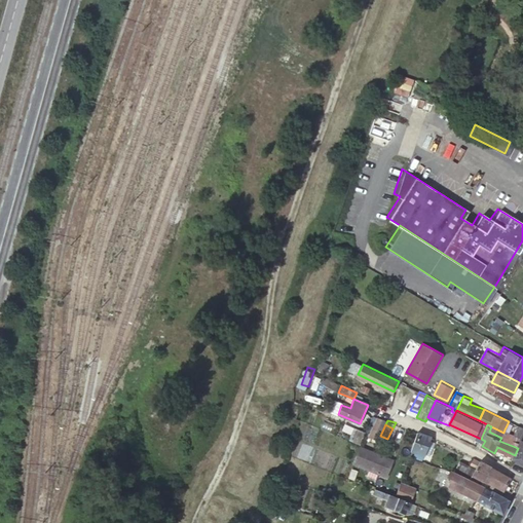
[(514,457),(522,461),(522,425),(519,424),(514,435),(505,430),(503,433),(501,438),(499,441),(518,448),(515,455),(514,457)]
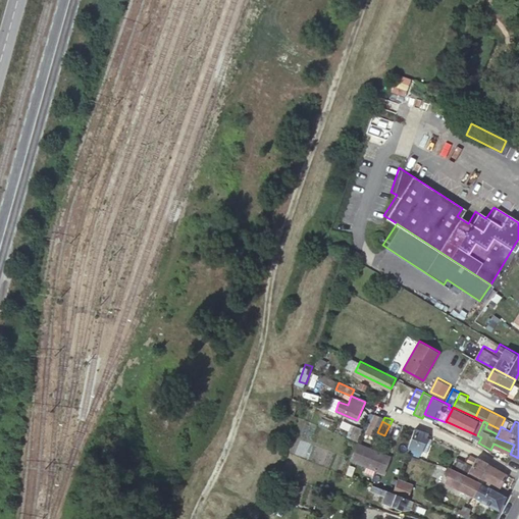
[(354,423),(348,435),(359,440),(364,427),(354,423)]
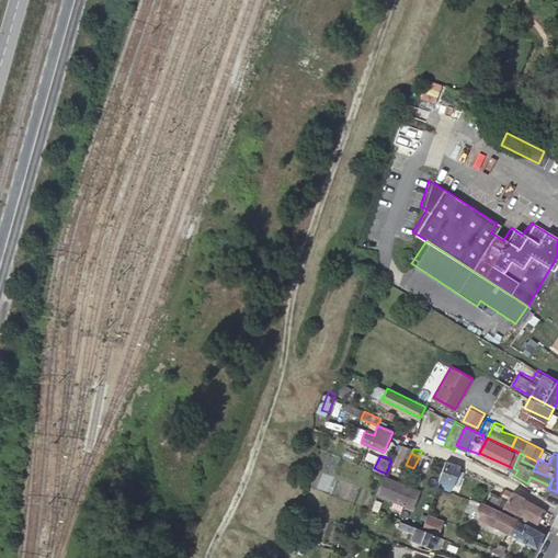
[(535,467),(537,462),(524,455),(522,460),(535,467)]
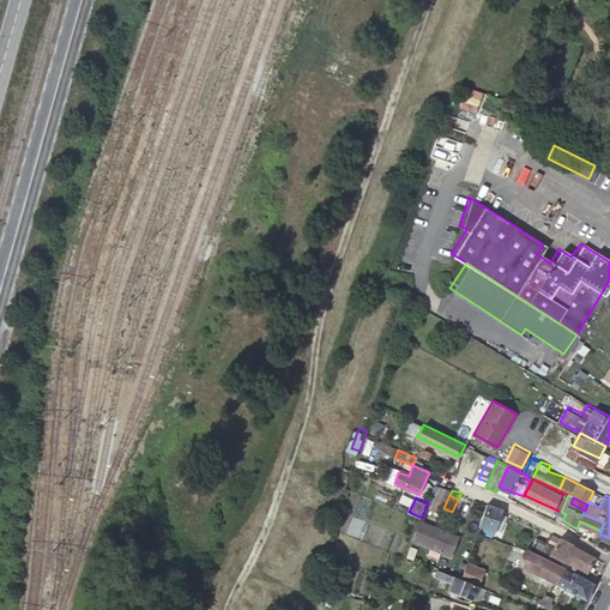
[(503,509),(490,503),(482,526),(484,527),(495,532),(496,529),(502,514),(503,509)]
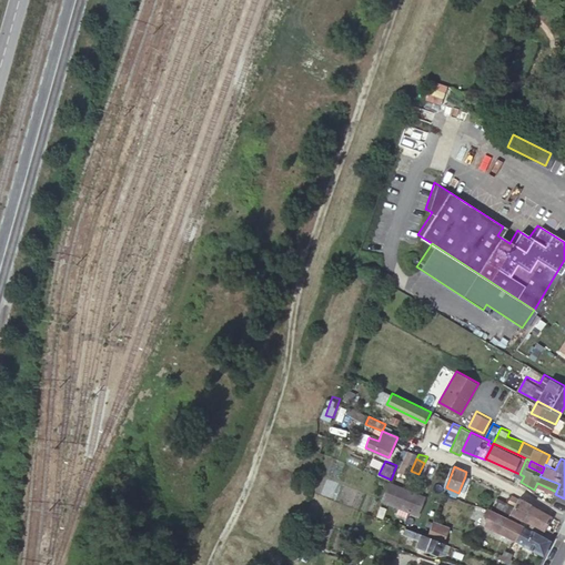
[(465,476),(460,490),(467,493),(473,480),(465,476)]
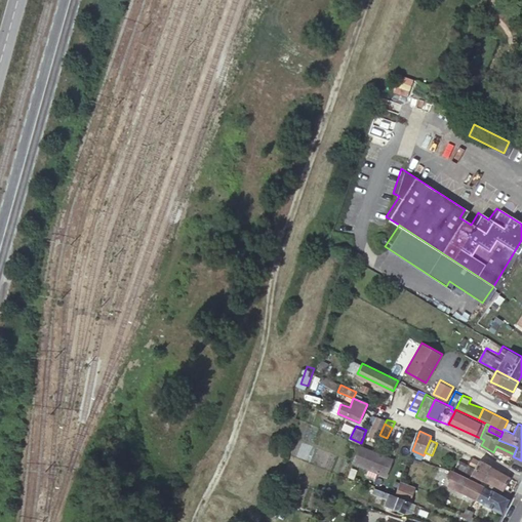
[(393,460),(360,446),(353,464),(386,477),(393,460)]
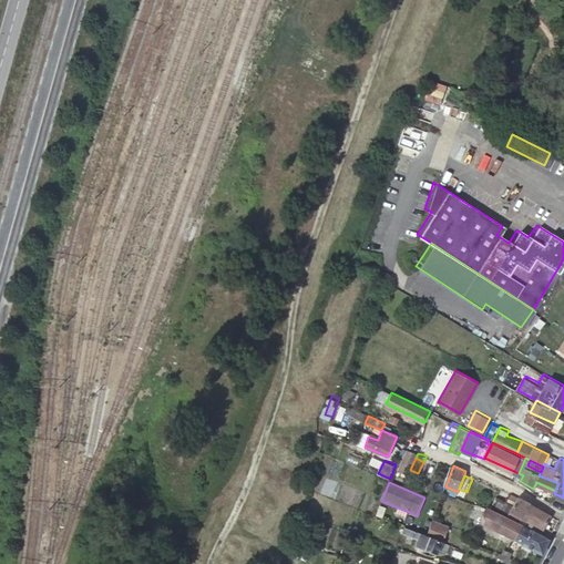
[(520,496),(513,493),(510,502),(515,504),(520,496)]
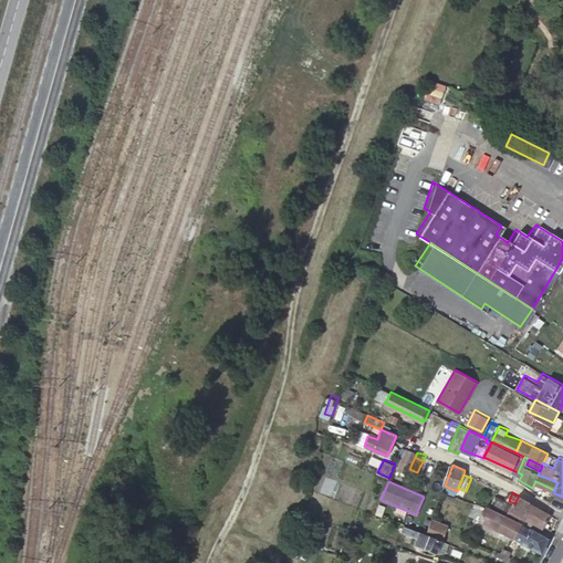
[(525,517),(532,503),(519,496),(514,503),(512,510),(525,517)]
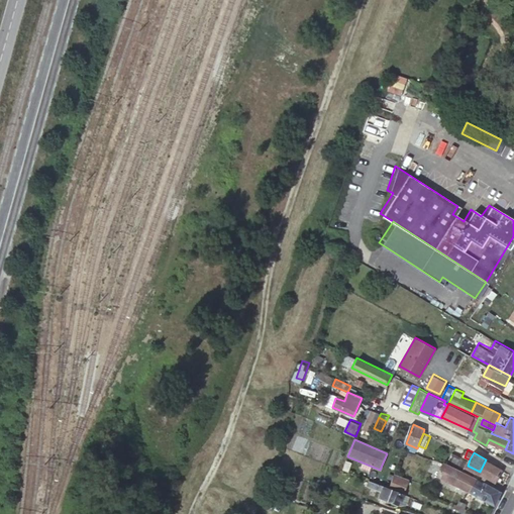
[(470,459),(465,457),(456,453),(450,466),(460,470),(465,471),(468,466),(470,459)]
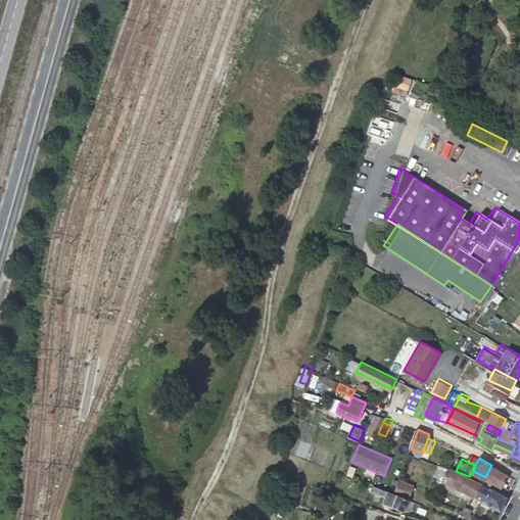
[(505,485),(510,475),(491,465),(485,477),(497,483),(493,488),(502,493),(505,485)]
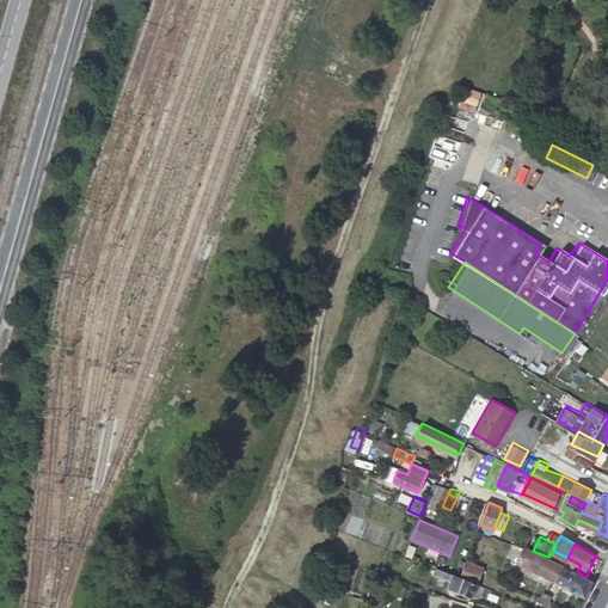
[(410,546),(406,557),(413,559),(417,548),(410,546)]
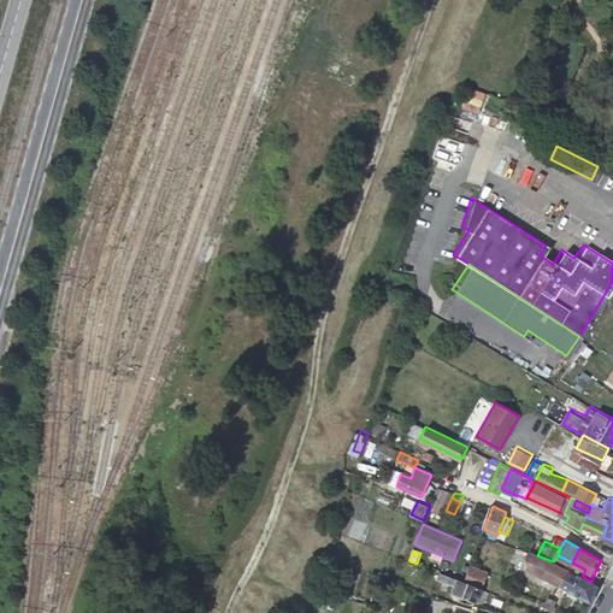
[(526,566),(561,584),(569,570),(554,561),(549,560),(537,555),(534,554),(526,566)]
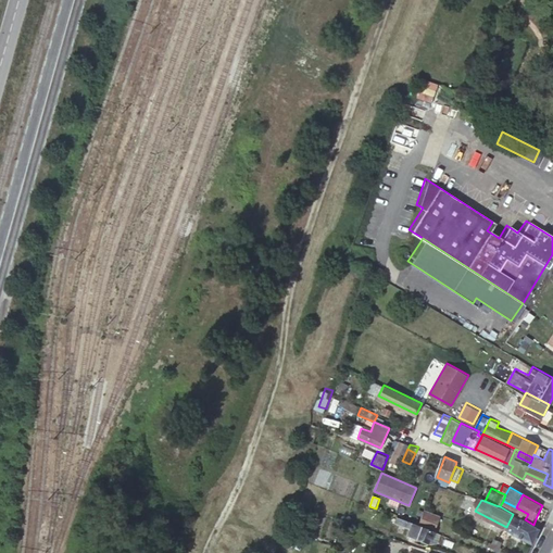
[(292,508),(285,530),(294,533),(302,513),(292,508)]
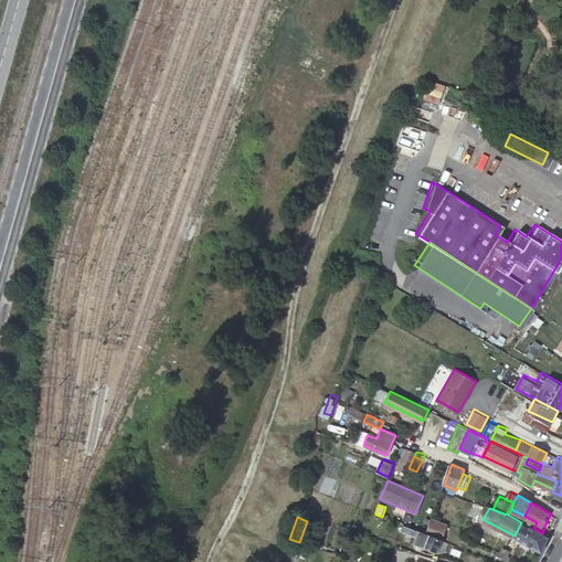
[(516,536),(542,550),(549,537),(542,533),(533,528),(521,522),(515,536),(516,536)]
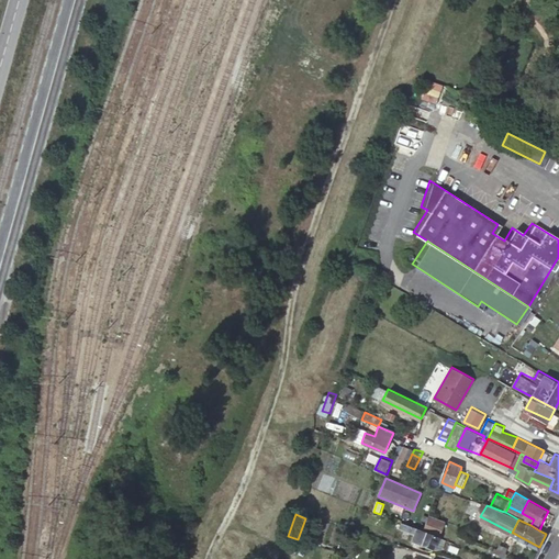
[(427,521),(424,528),(438,534),(443,526),(427,521)]
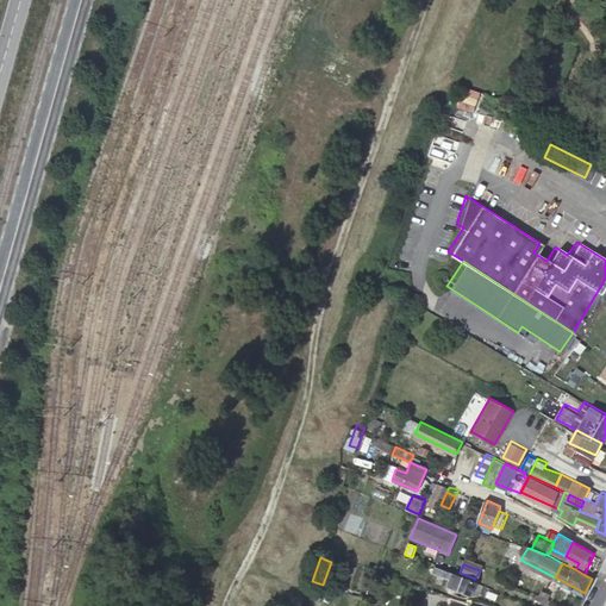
[(585,575),(592,579),(597,569),(588,566),(585,575)]
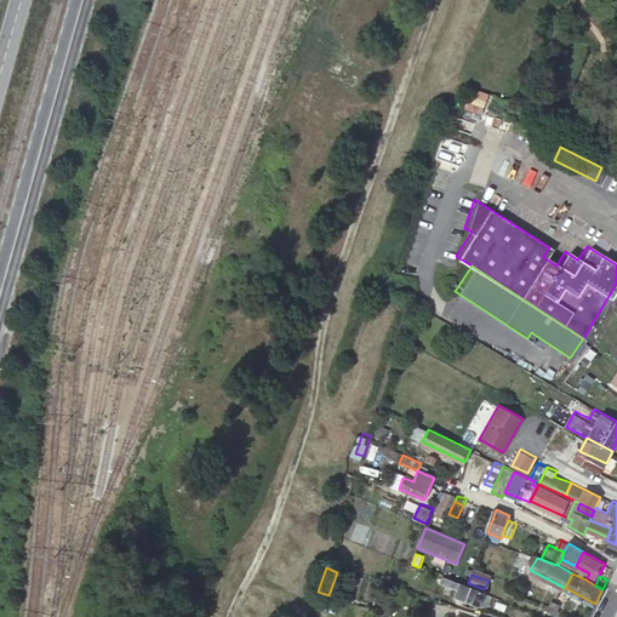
[(467,586),(444,577),(441,584),(457,590),(455,598),(478,606),(484,593),(467,586)]
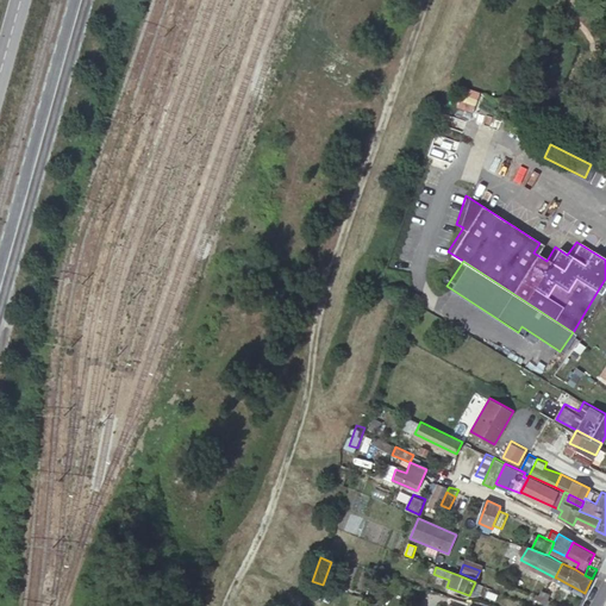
[(312,581),(311,585),(314,589),(326,593),(333,592),(335,588),(323,585),(312,581)]
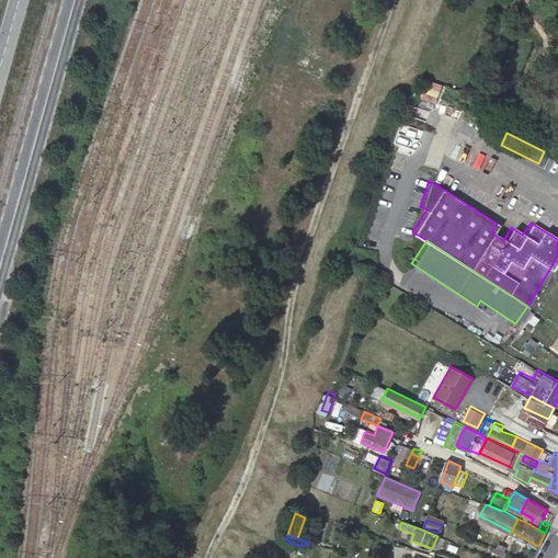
[(494,551),(501,554),(504,545),(500,544),(498,548),(496,547),(494,551)]
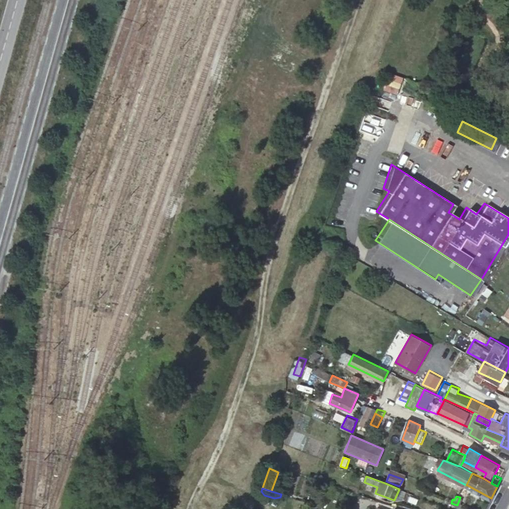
[(306,508),(309,502),(296,498),(296,501),(292,501),(289,508),(306,508)]
